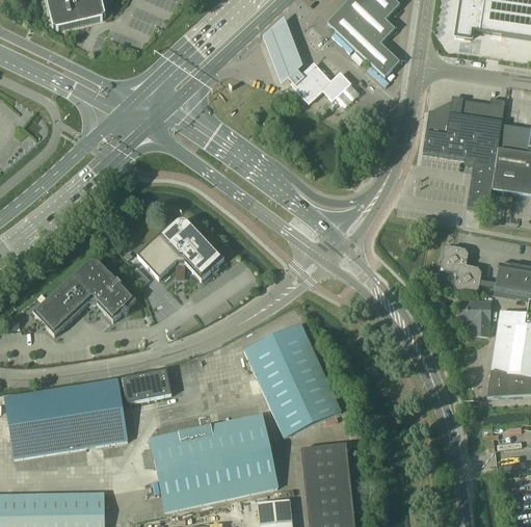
[(46,0),(52,26),(57,29),(103,18),(105,15),(101,0),(46,0)]
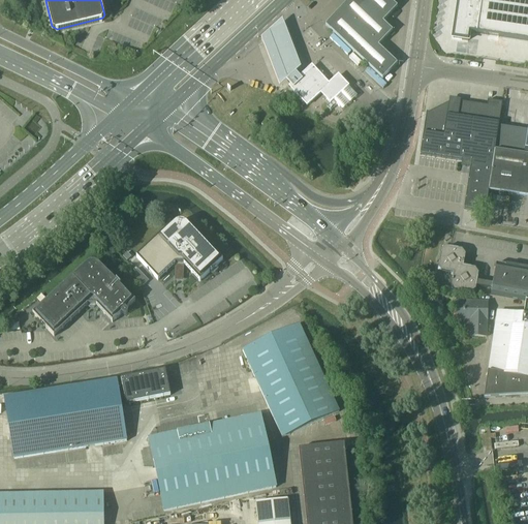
[(345,0),(325,22),(382,75),(397,60),(378,42),(393,27),(382,19),(397,3),(394,0),(345,0)]
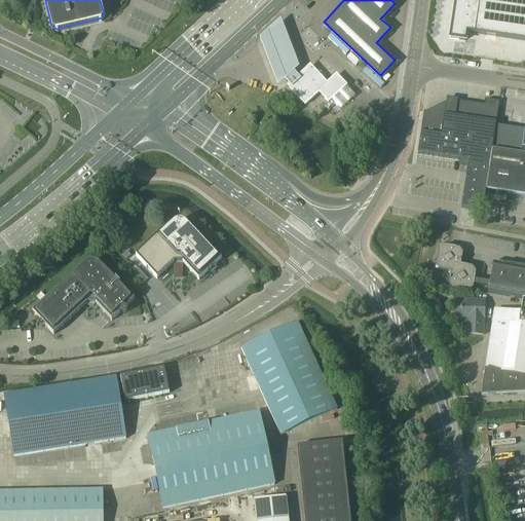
[(455,0),(450,36),(465,38),(466,30),(474,31),(475,31),(524,38),(524,0),(455,0)]
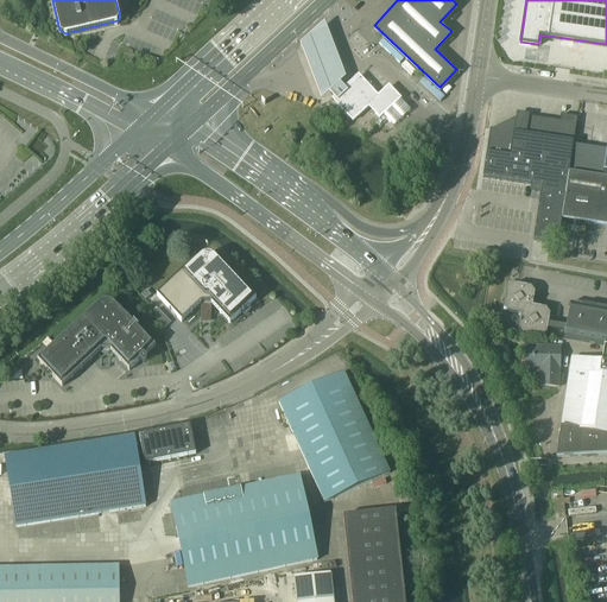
[(315,73),(323,92),(332,84),(335,89),(334,92),(337,95),(349,83),(342,75),(348,69),(343,57),(334,33),(327,14),(301,36),(308,51),(315,73)]
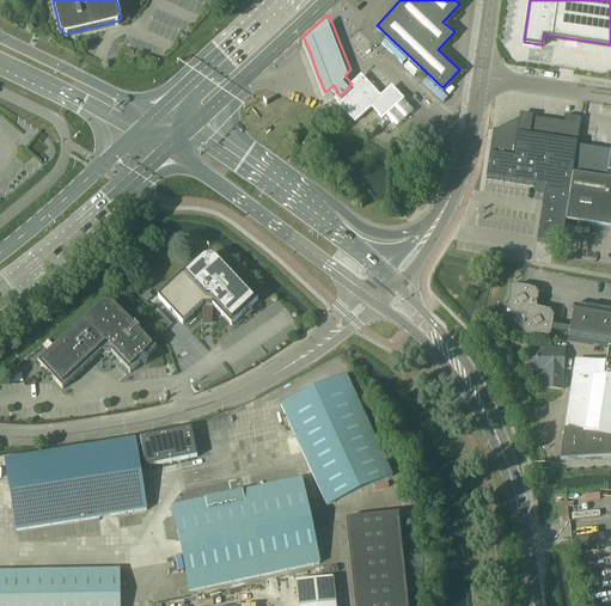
[(340,96),(337,98),(346,106),(355,117),(372,103),(377,106),(378,110),(382,114),(383,114),(390,108),(396,102),(403,96),(403,95),(399,90),(397,89),(393,84),(392,83),(380,92),(364,74),(352,84),(346,90),(343,92),(340,96)]
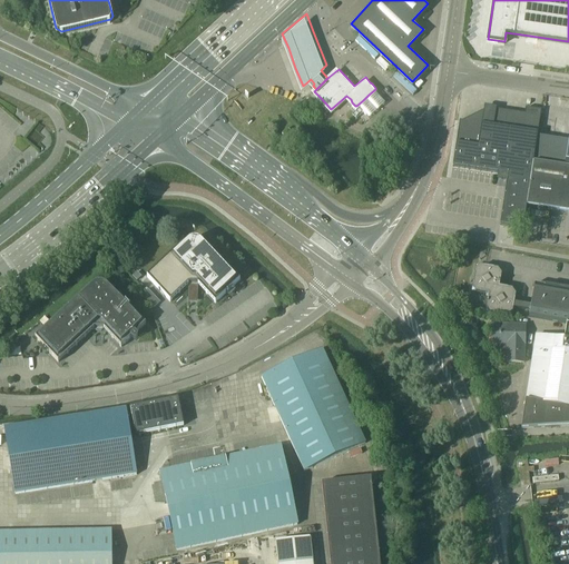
[(455,141),(453,161),(508,169),(500,220),(512,223),(523,224),(527,203),(533,158),(537,131),(541,106),(526,104),(525,109),(511,107),(498,106),(484,104),(483,107),(461,117),(460,117),(455,141)]
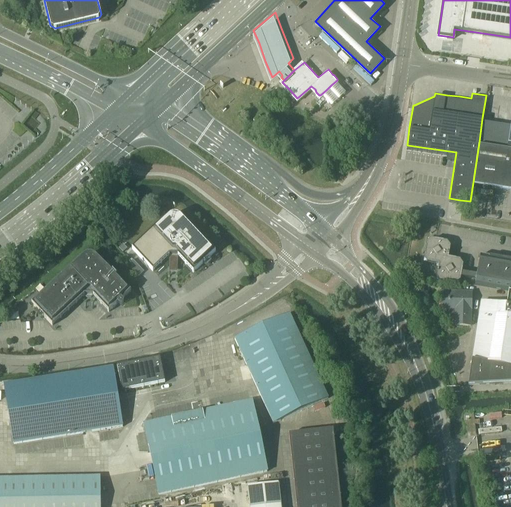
[(257,119),(262,114),(259,111),(253,116),(257,119)]
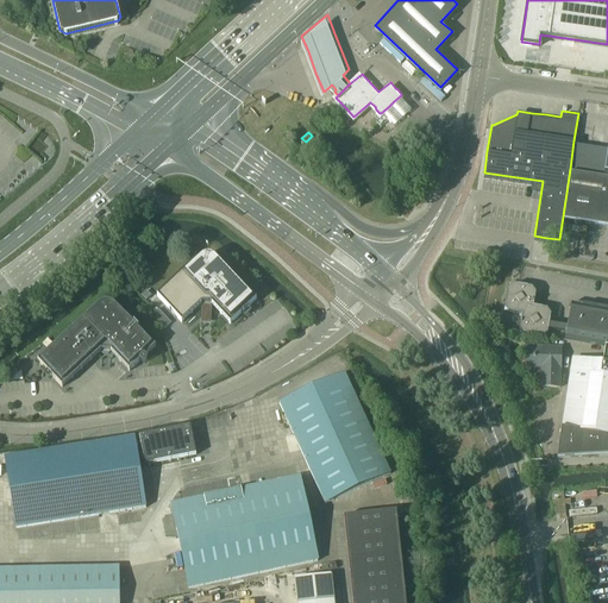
[(570,169),(603,174),(607,152),(607,145),(574,140),(570,169)]
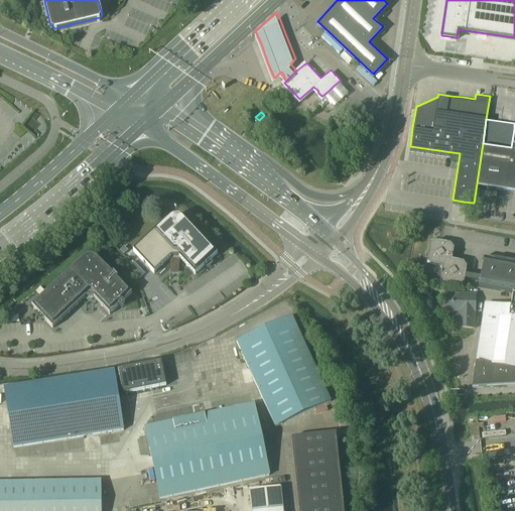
[(514,147),(511,147),(483,143),(477,183),(514,188),(514,147)]
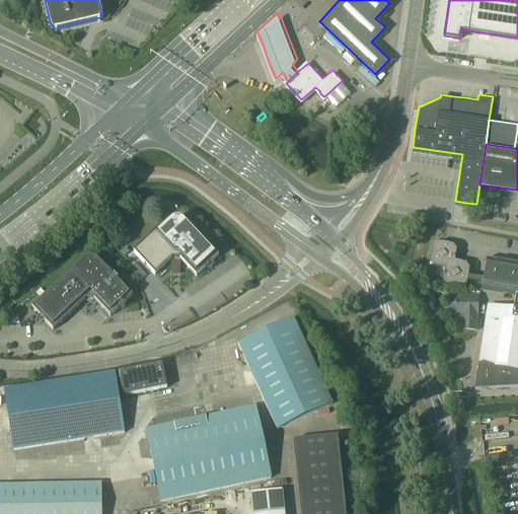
[(167,217),(134,248),(155,271),(172,254),(173,255),(172,267),(179,267),(179,257),(180,255),(197,272),(206,263),(208,262),(219,250),(188,218),(187,219),(183,217),(179,216),(175,216),(172,217),(168,219),(167,217)]
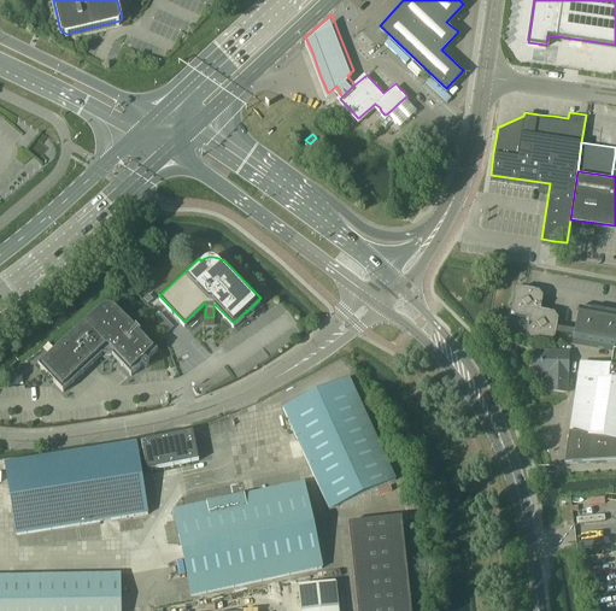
[(545,287),(515,282),(510,311),(518,312),(517,322),(527,323),(524,334),(553,339),(558,309),(551,307),(552,298),(543,297),(545,287)]
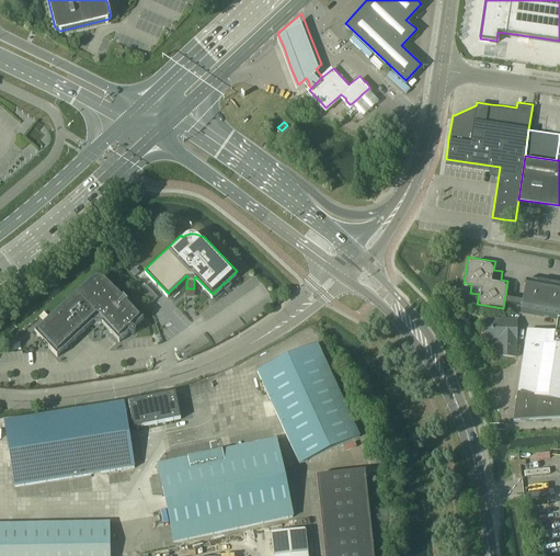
[(559,281),(527,275),(523,297),(522,303),(521,307),(558,314),(557,315),(559,315),(559,281)]
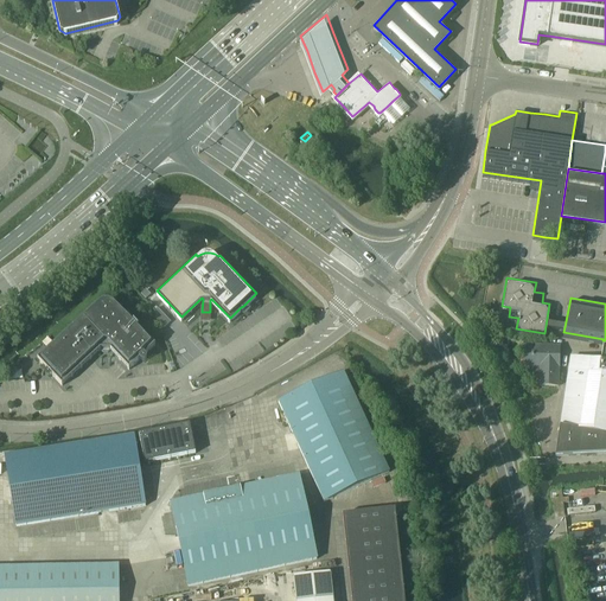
[(117,304),(115,302),(113,301),(112,300),(108,300),(106,299),(103,300),(101,300),(99,301),(97,304),(95,301),(82,314),(110,345),(129,365),(140,356),(141,357),(142,357),(144,358),(145,358),(146,357),(147,357),(147,356),(147,355),(147,353),(145,351),(155,340),(120,302),(117,304)]
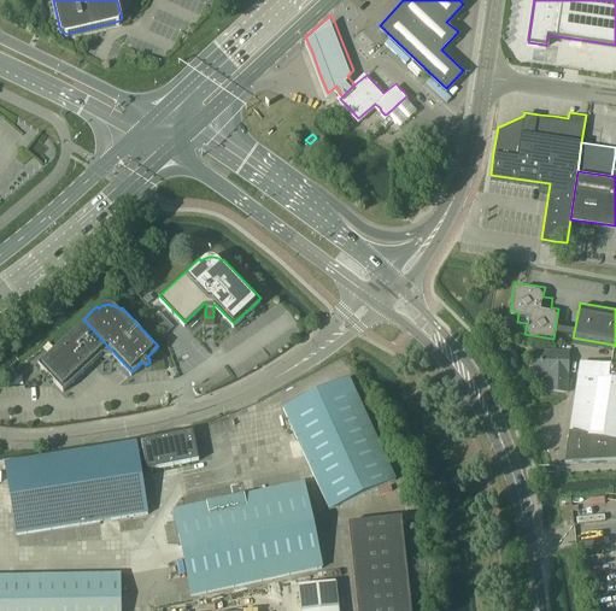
[(112,351),(83,319),(39,360),(48,371),(47,374),(46,375),(46,376),(46,377),(47,379),(48,379),(50,380),(51,379),(53,376),(64,387),(103,351),(105,354),(110,354),(112,351)]
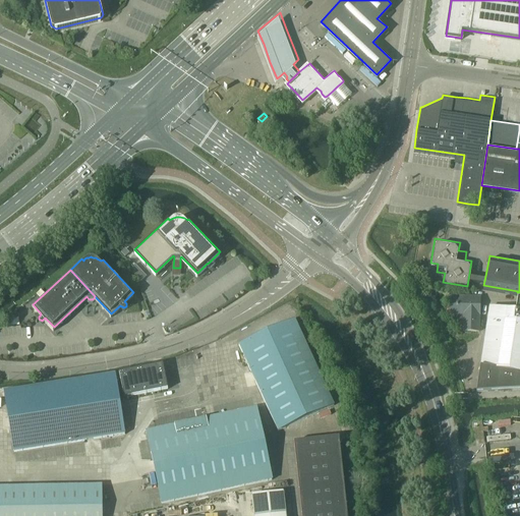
[(143,270),(137,275),(140,278),(147,272),(143,270)]
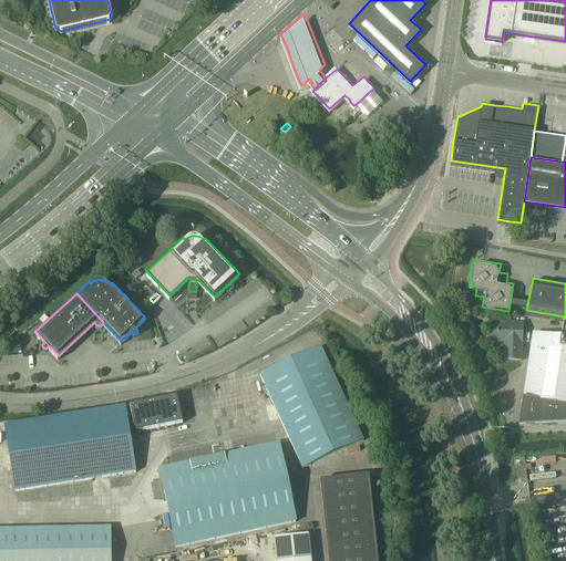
[(521,334),(516,334),(517,319),(490,318),(489,338),(503,338),(503,355),(521,355),(521,334)]
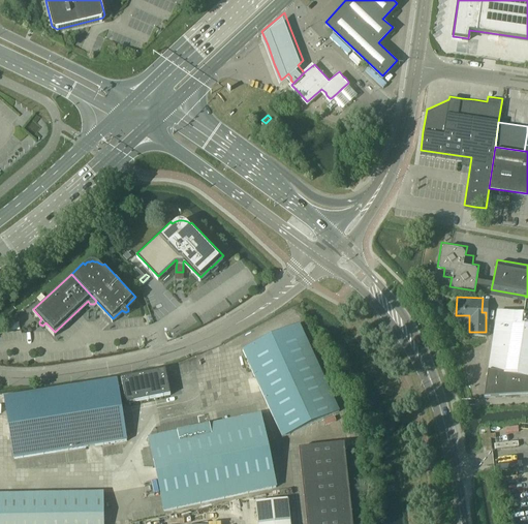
[(510,309),(496,307),(484,394),(498,393),(510,309)]
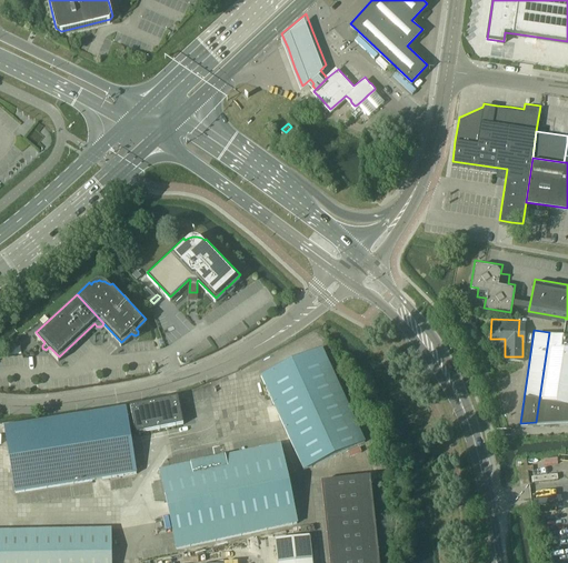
[(561,334),(549,332),(536,422),(551,421),(565,335),(561,334)]
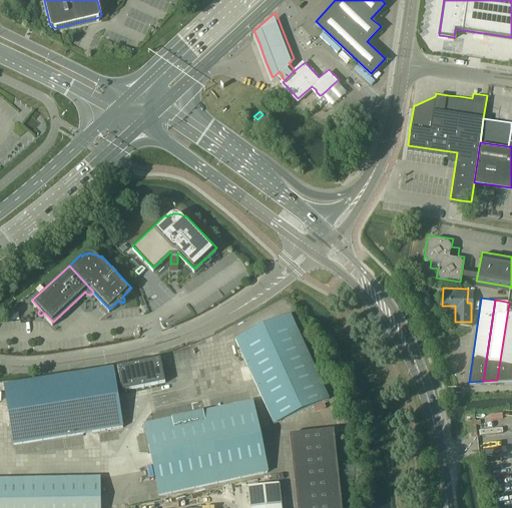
[(511,303),(509,303),(497,380),(511,380),(511,303)]
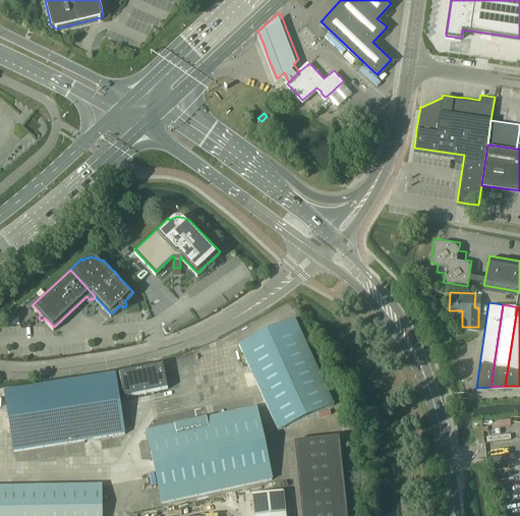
[(334,402),(295,318),(239,342),(278,427),(334,402)]
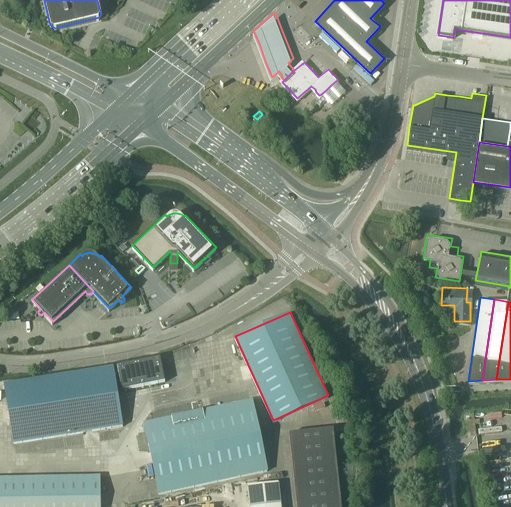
[(165,379),(160,354),(117,363),(118,367),(114,368),(113,363),(5,381),(14,440),(123,422),(117,388),(165,379)]
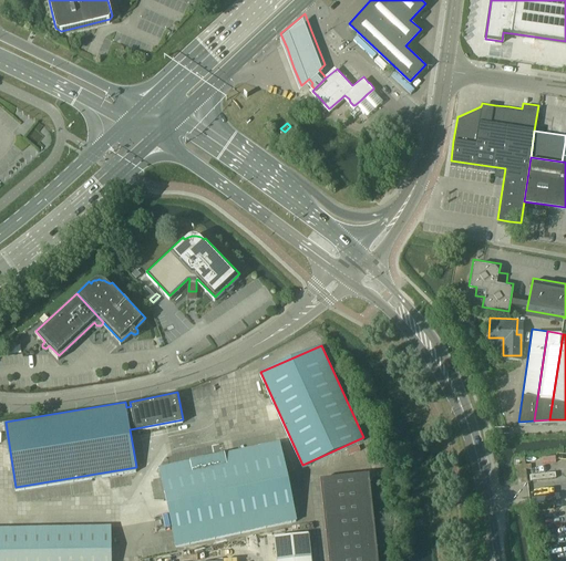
[(296,518),(279,440),(160,466),(176,543),(296,518)]
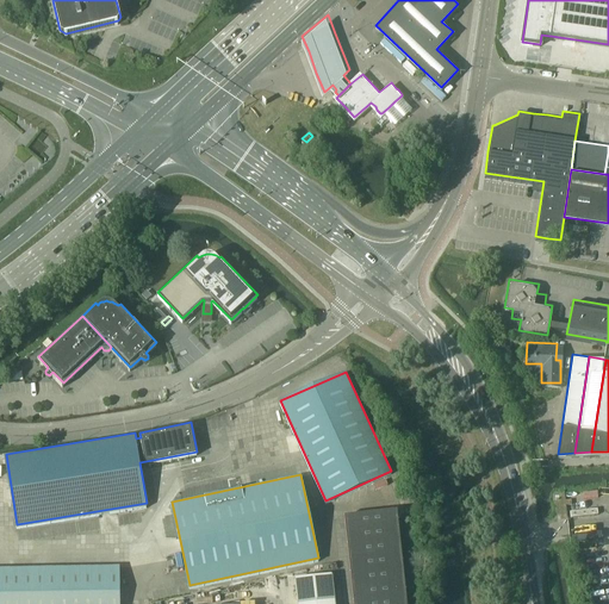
[(408,603),(397,508),(346,514),(354,603),(408,603)]
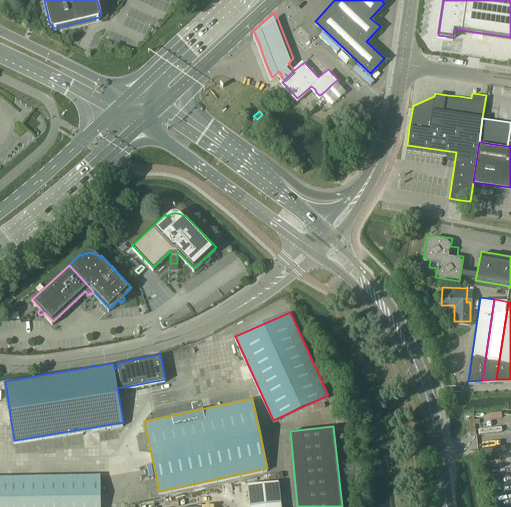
[(0,474),(0,506),(100,506),(100,473),(0,474)]
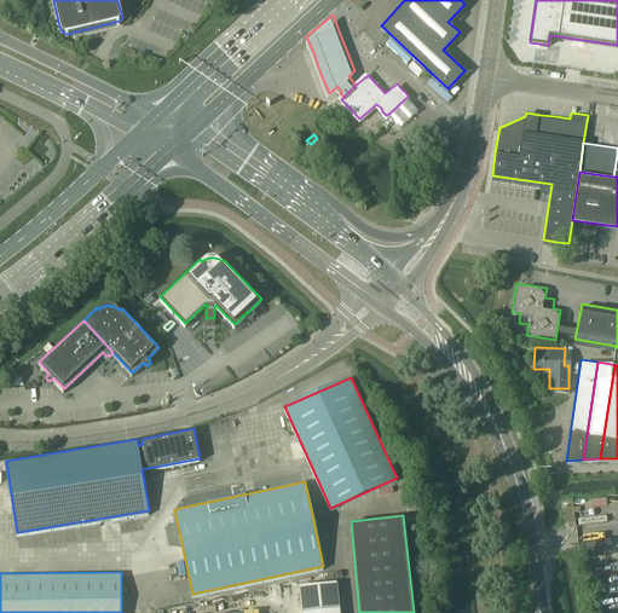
[(340,612),(336,579),(299,584),(302,612),(340,612)]
